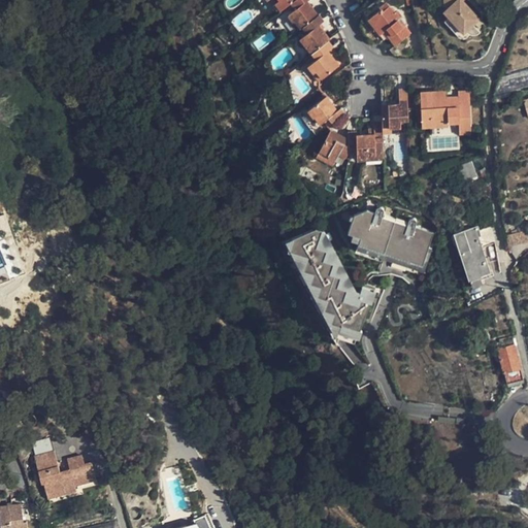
[(266,0),(276,11),(290,2),(295,8),(285,15),(296,30),(301,26),(306,32),(298,38),(315,59),(307,64),(319,79),(338,64),(327,50),(323,43),(328,39),(329,38),(319,24),(323,19),(319,13),(317,13),(306,0),(266,0)]
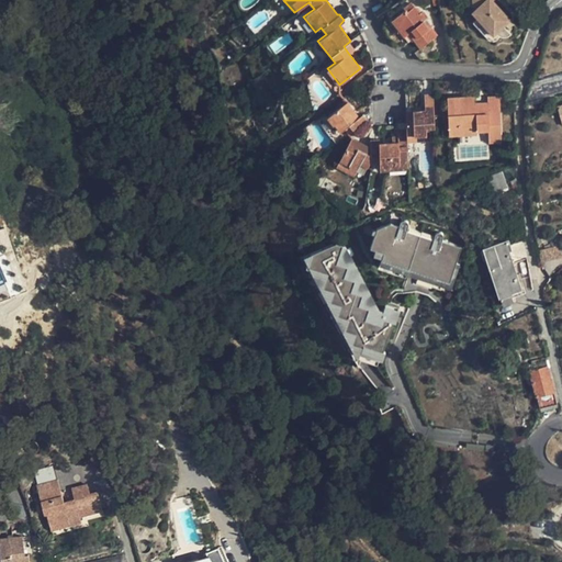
[(472,0),(472,2),(476,7),(472,11),(475,15),(470,20),(484,35),(490,31),(492,33),(495,31),(502,24),(498,21),(505,14),(492,0),(472,0)]
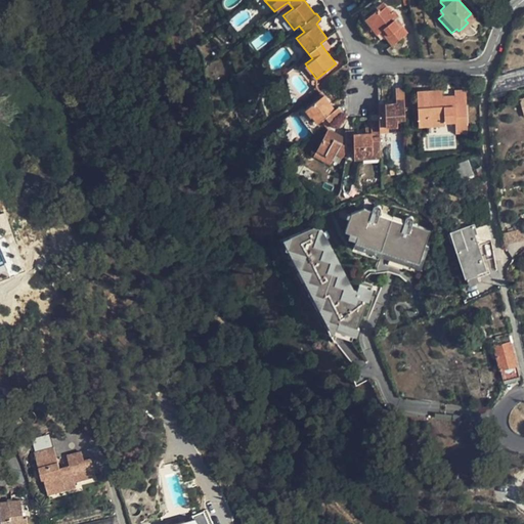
[(377,6),(378,8),(380,9),(386,4),(384,1),(377,6)]
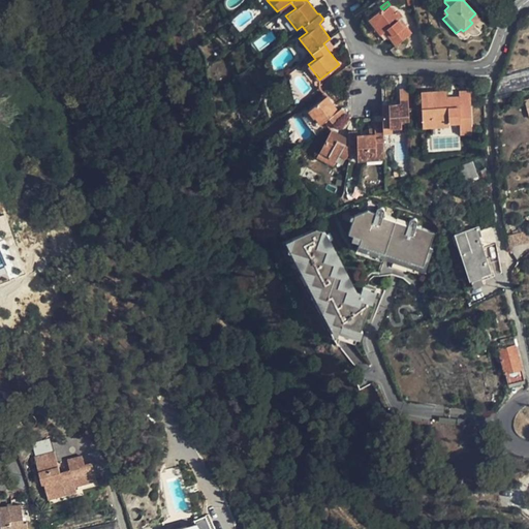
[(381,8),(372,14),(383,30),(384,30),(396,43),(409,33),(405,26),(405,24),(401,18),(396,11),(390,4),(383,9),(381,8)]
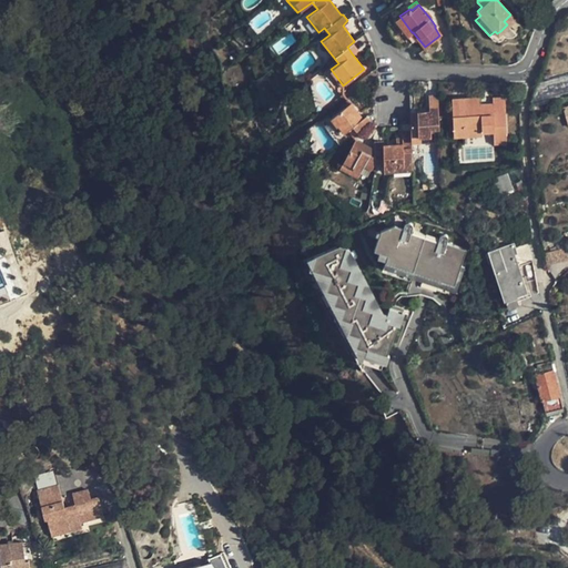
[(514,19),(510,14),(504,21),(507,24),(514,19)]
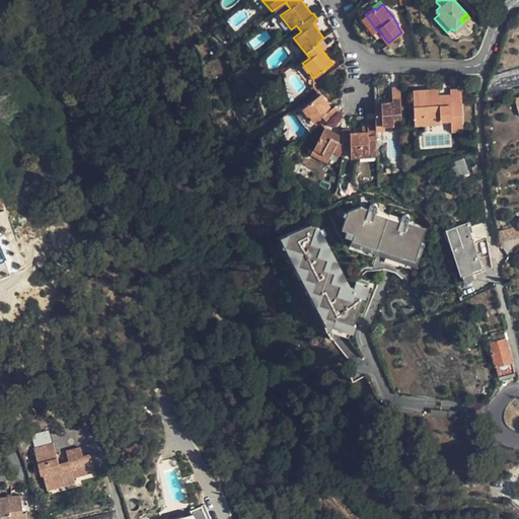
[(373,32),(376,29),(365,14),(362,17),(373,32)]
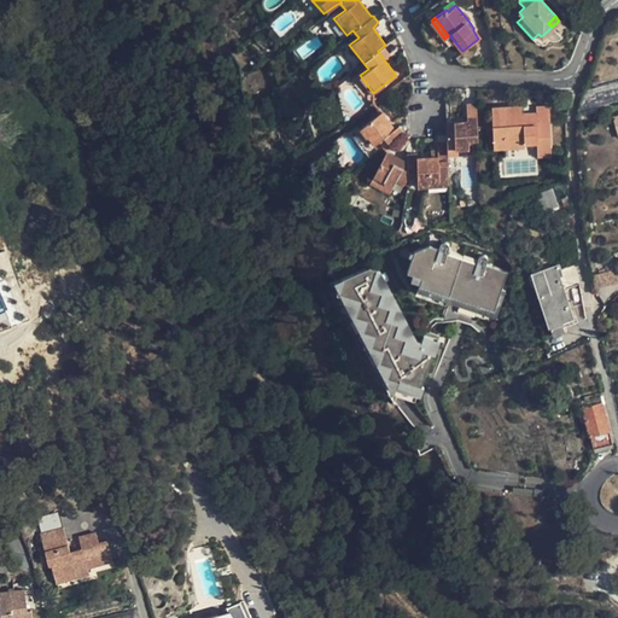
[(559,35),(552,27),(544,34),(548,36),(552,38),(555,36),(559,35)]
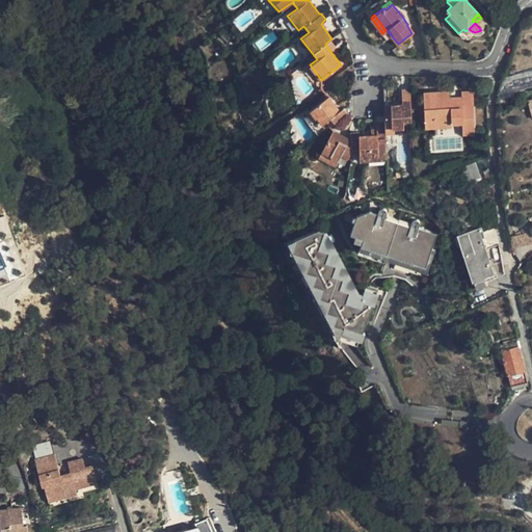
[(335,46),(330,40),(325,44),(329,50),(335,46)]
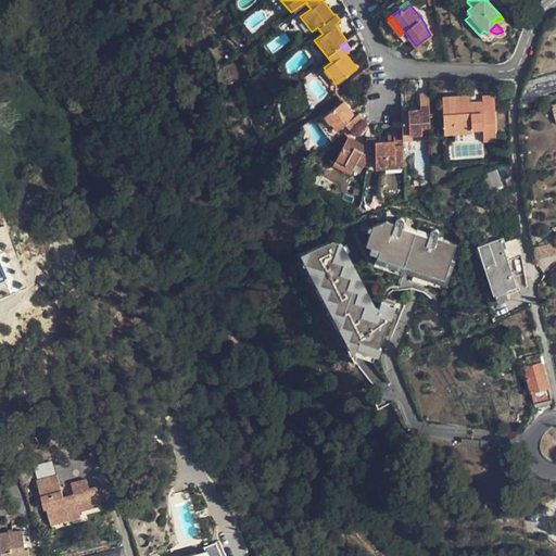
[(421,52),(416,46),(411,50),(416,57),(421,52)]
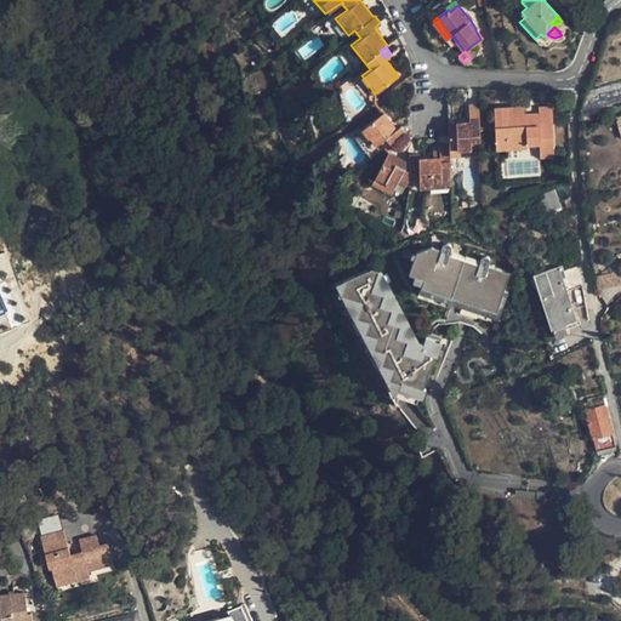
[(620,81),(593,90),(586,90),(581,110),(620,100),(620,81)]
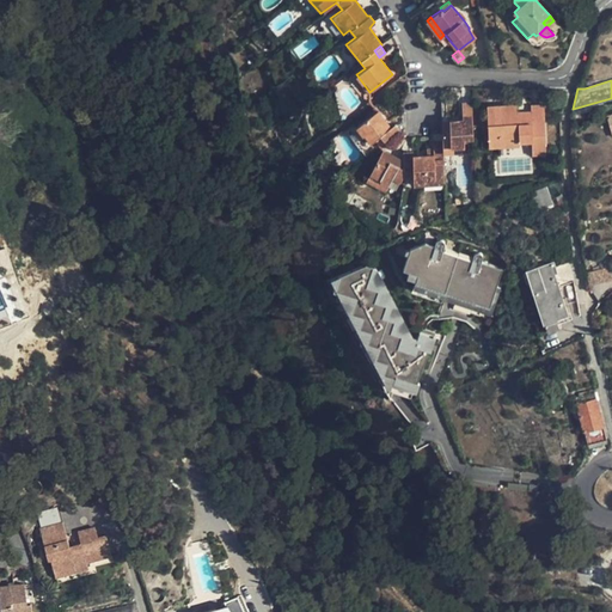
[(461,101),(463,118),(471,118),(471,101),(461,101)]
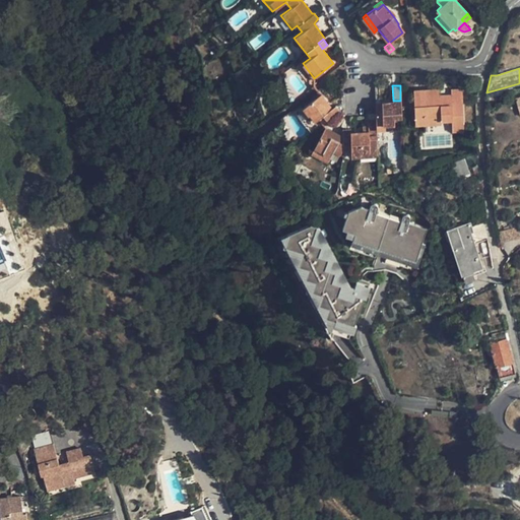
[(438,88),(414,89),(415,123),(425,123),(425,118),(449,117),(449,119),(451,119),(452,130),(463,129),(462,87),(452,87),(452,92),(438,93),(438,88)]
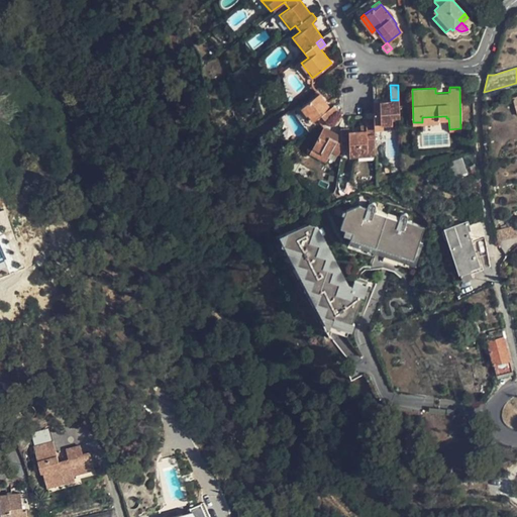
[(300,107),(310,121),(311,121),(316,117),(321,123),(338,111),(333,105),(330,108),(320,93),(300,107)]
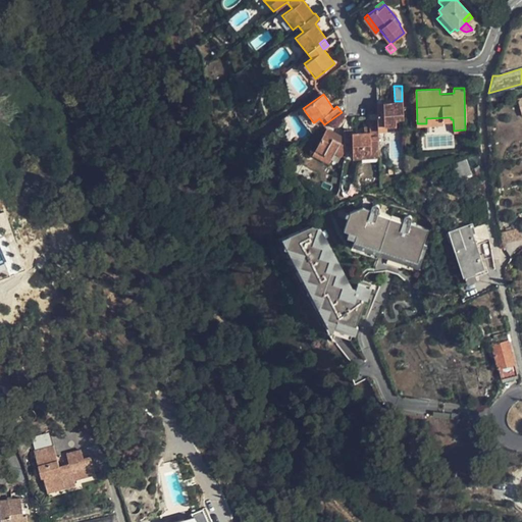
[(403,118),(402,101),(395,101),(376,102),(376,113),(377,131),(396,129),(396,118),(403,118)]
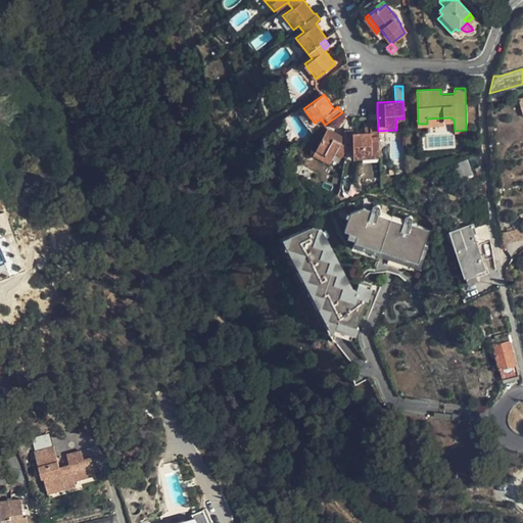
[(372,133),(371,131),(352,132),(351,129),(345,130),(346,138),(327,128),(313,154),(329,162),(334,153),(340,157),(346,146),(353,145),(353,157),(379,157),(378,134),(372,133)]
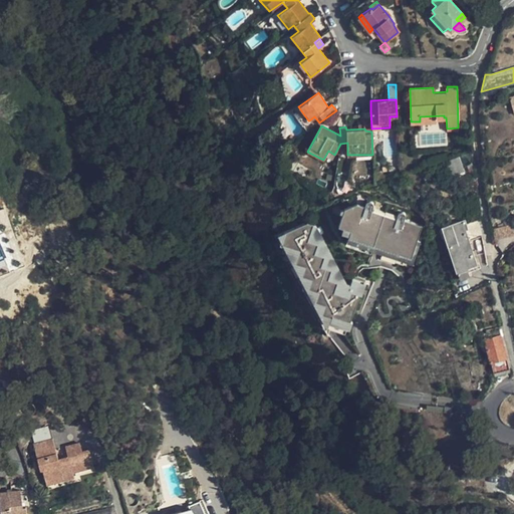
[(454,159),(456,172),(465,171),(462,158),(454,159)]
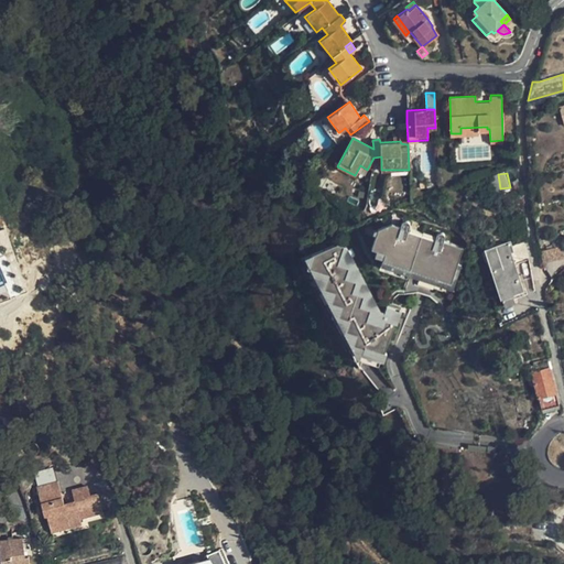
[(404,224),(396,220),(382,227),(376,246),(379,247),(388,250),(386,256),(453,280),(461,261),(466,247),(446,239),(447,237),(447,235),(447,232),(445,231),(442,231),(440,232),(438,235),(437,238),(412,228),(413,226),(413,223),(413,220),(412,219),(411,219),(409,218),(407,219),(405,220),(404,224)]
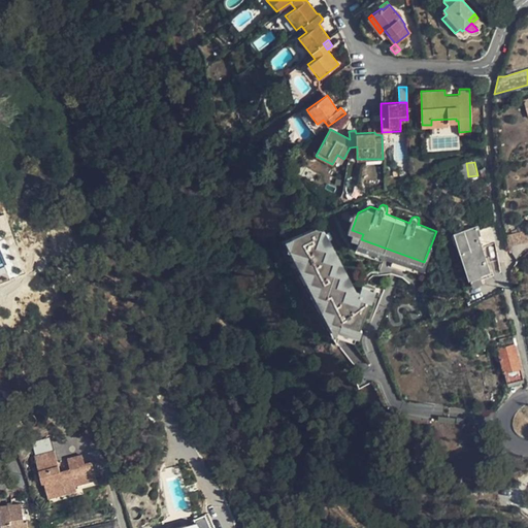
[(386,213),(409,223),(410,220),(387,211),(386,213)]
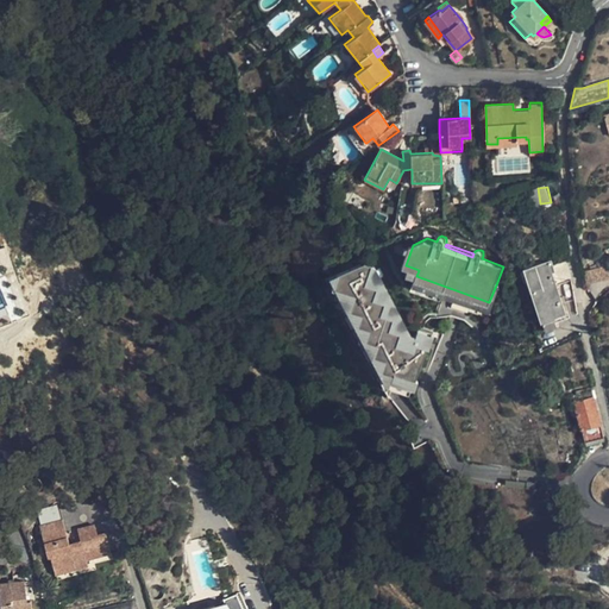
[(428,344),(428,343),(418,338),(415,344),(401,338),(406,328),(394,324),(397,313),(385,308),(389,297),(378,293),(382,283),(370,278),(377,262),(368,259),(341,270),(337,284),(357,292),(352,307),(363,311),(359,321),(370,326),(366,337),(378,340),(374,351),(385,356),(381,365),(415,378),(428,344)]
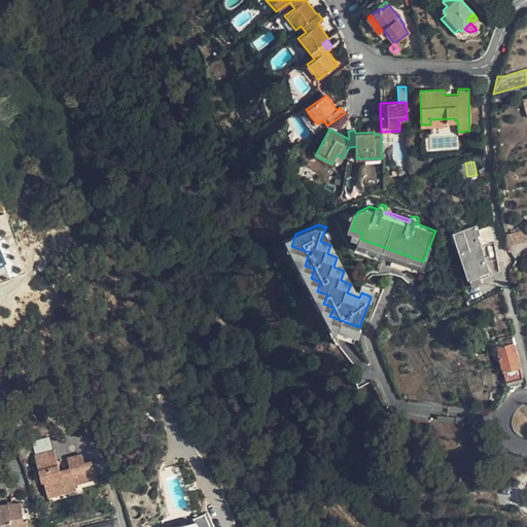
[(481,245),(494,241),(489,225),(476,230),(475,226),(455,233),(471,284),(482,281),(479,272),(488,269),(481,245)]
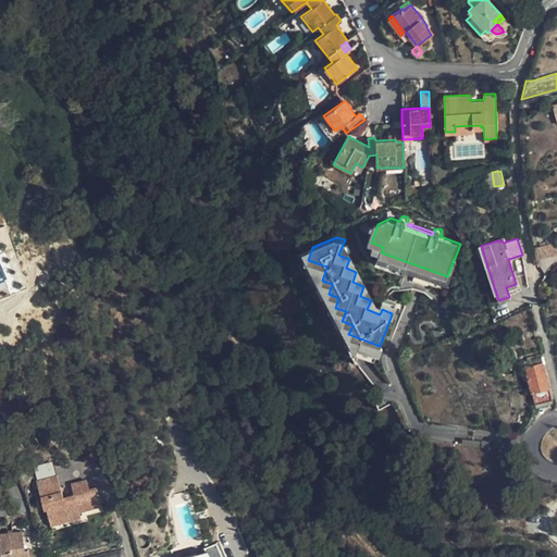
[(392,313),(392,314),(394,316),(398,304),(384,298),(382,304),(379,302),(347,240),(345,239),(338,255),(349,259),(346,268),(356,272),(353,282),(363,286),(360,296),(371,300),(367,309),(380,314),(382,309),(392,313)]
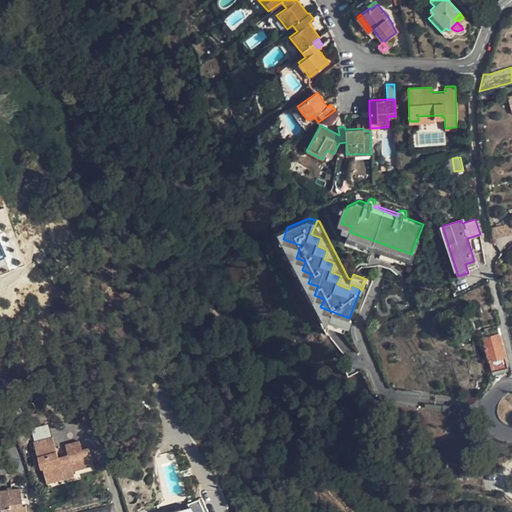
[(511,230),(511,229),(509,221),(491,226),(494,236),(511,230)]
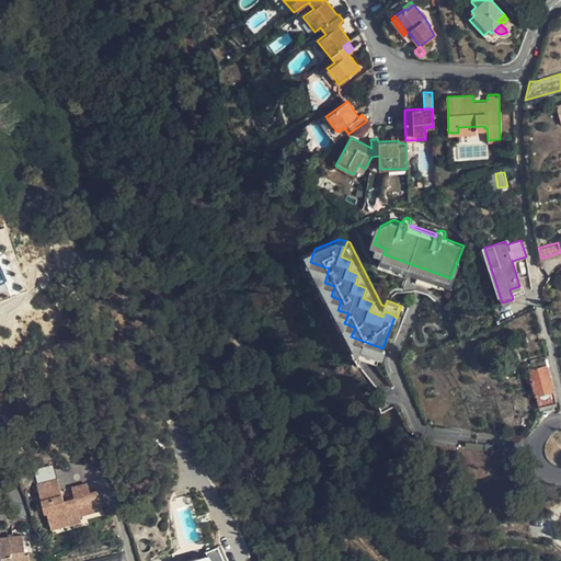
[(450,278),(384,254),(381,260),(453,286),(461,262),(458,260),(450,278)]
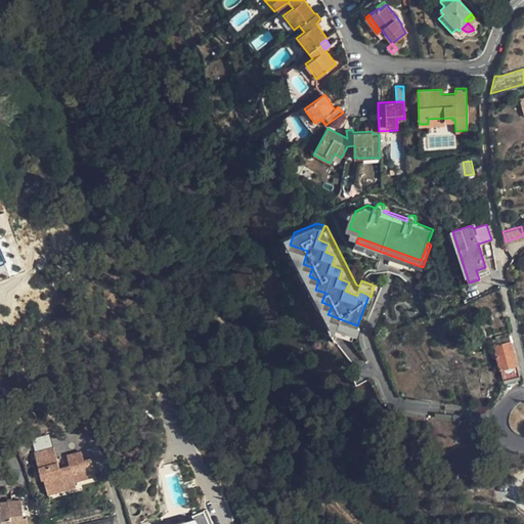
[(515,362),(508,335),(492,339),(500,372),(504,378),(519,374),(515,362)]
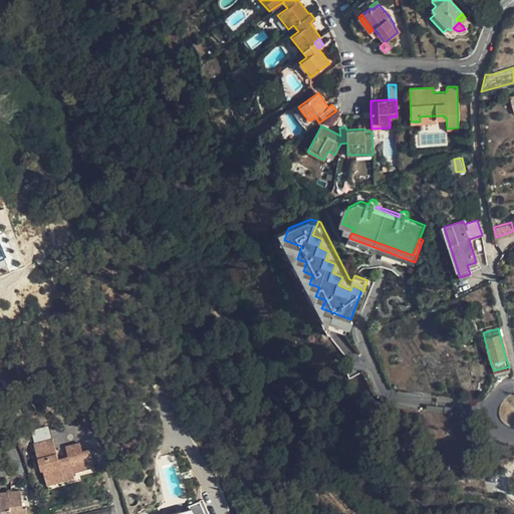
[(390,401),(386,406),(387,408),(398,421),(405,415),(397,405),(395,407),(390,401)]
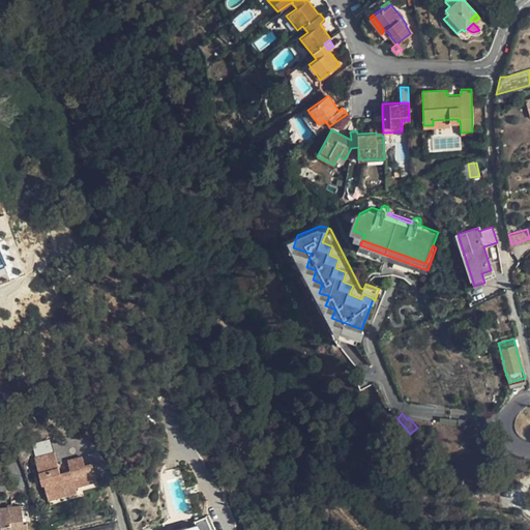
[(40,453),(25,457),(33,482),(35,482),(39,493),(53,489),(55,494),(65,490),(64,486),(85,479),(80,462),(76,463),(74,454),(58,459),(61,469),(52,472),(48,460),(42,462),(40,453)]
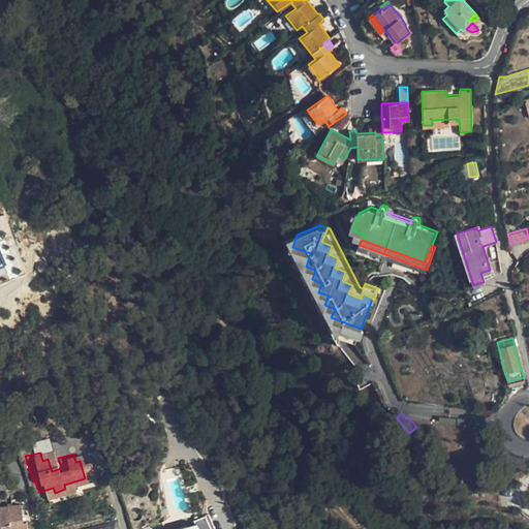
[(53,488),(39,492),(40,497),(55,493),(53,488)]
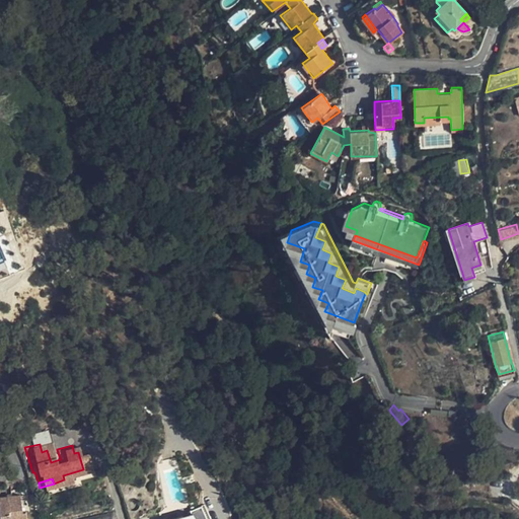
[(11,495),(6,495),(0,496),(0,518),(25,518),(24,510),(21,510),(19,494),(11,495)]
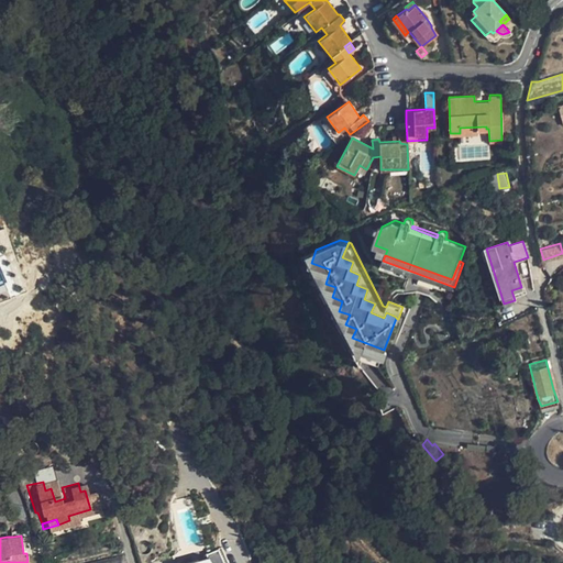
[(198,562),(198,561),(191,562),(223,562),(217,549),(206,554),(207,559),(205,560),(206,562),(200,562),(198,562)]
